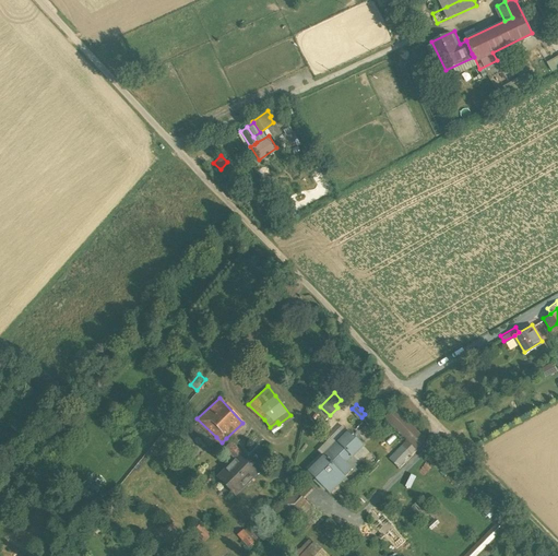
[(393,406),(383,416),(404,437),(415,448),(425,438),(393,406)]
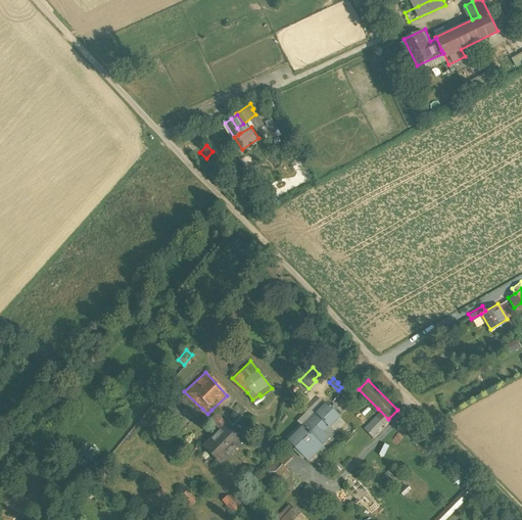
[(352,400),(341,390),(327,406),(337,415),(338,416),(352,400)]
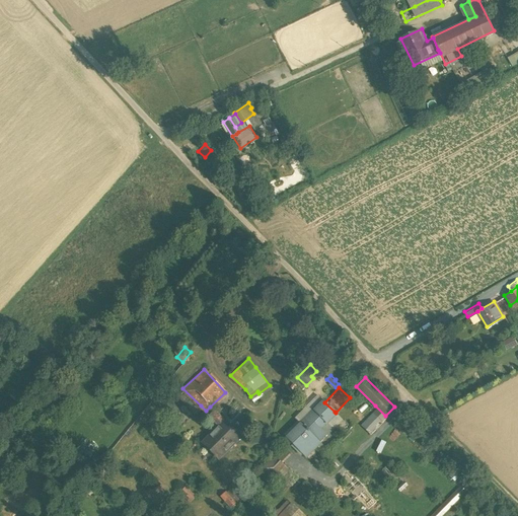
[(201,406),(182,388),(176,395),(195,413),(201,406)]
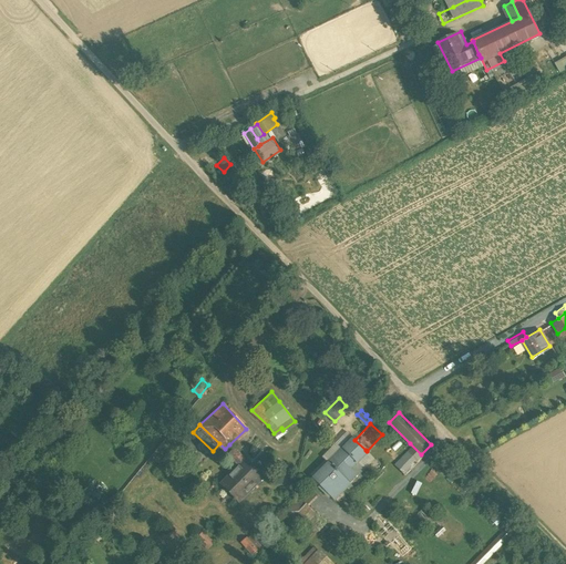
[(340,447),(351,436),(346,431),(331,447),(337,451),(340,447)]
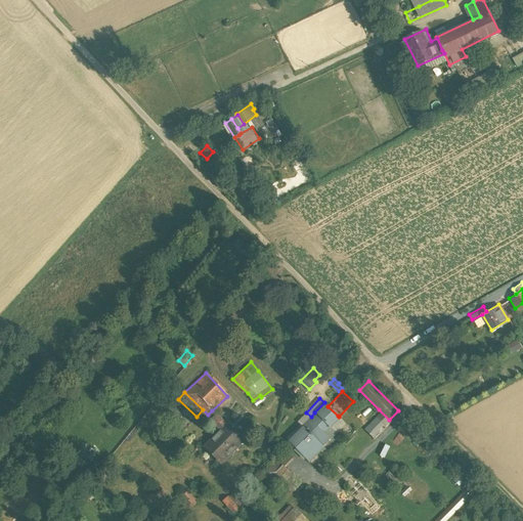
[(328,406),(324,402),(314,413),(329,426),(338,416),(328,406)]
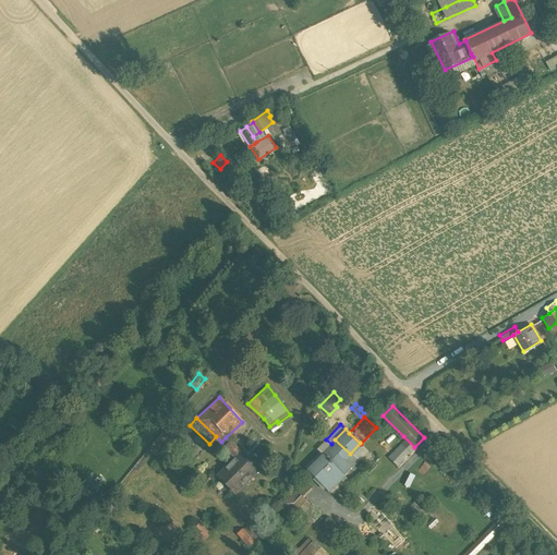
[(398,465),(414,447),(403,436),(387,454),(398,465)]
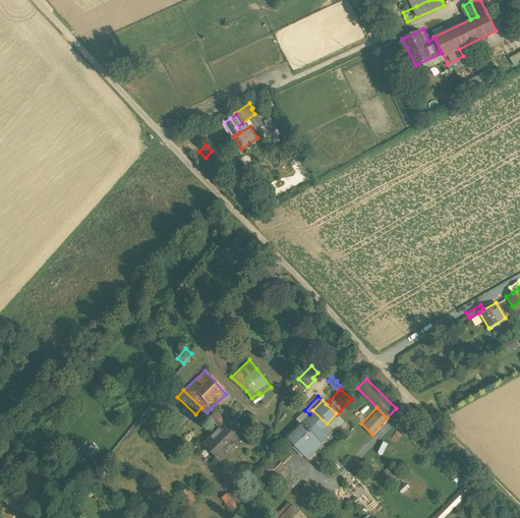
[(222,417),(215,410),(208,416),(215,423),(220,419),(222,417)]
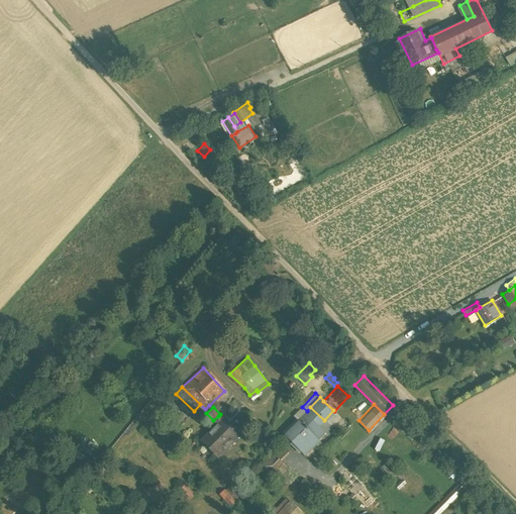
[(324,420),(310,407),(307,411),(297,421),(317,439),(317,438),(324,431),(318,425),(324,420)]
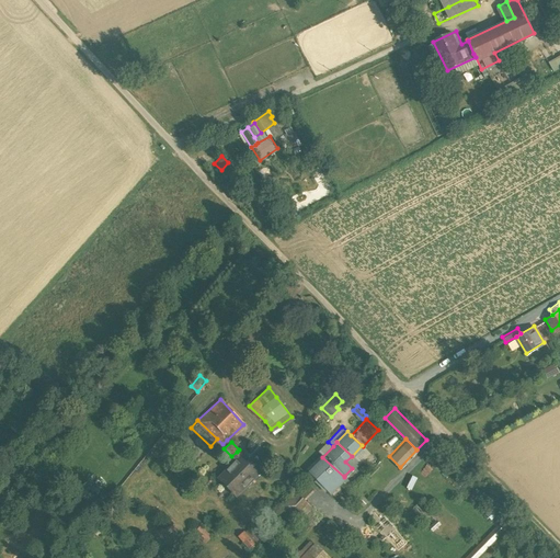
[(363,446),(362,445),(352,456),(345,462),(352,468),(353,469),(369,453),(363,446)]
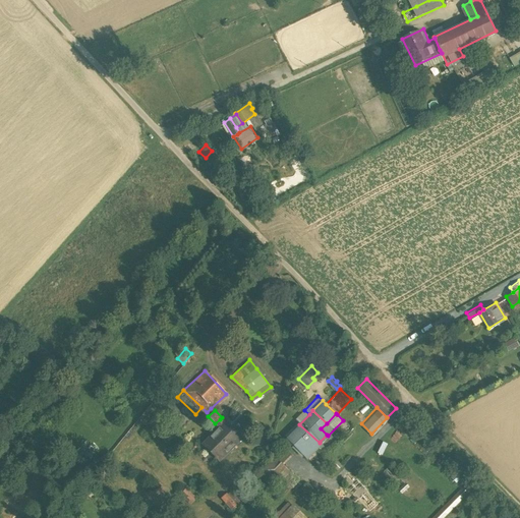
[(228,428),(223,422),(218,426),(204,442),(219,458),(240,437),(230,426),(228,428)]
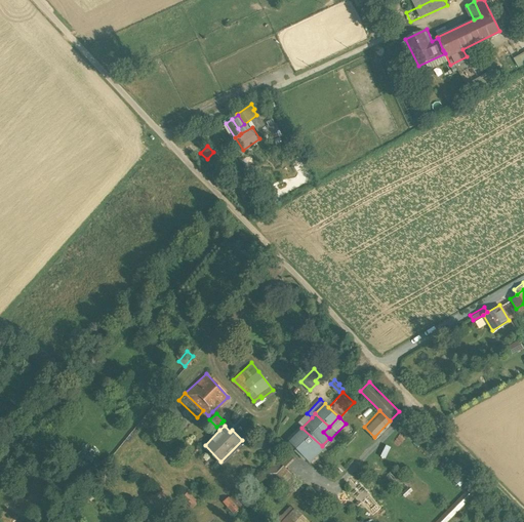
[(322,446),(301,428),(288,441),(309,459),(317,451),(322,446)]
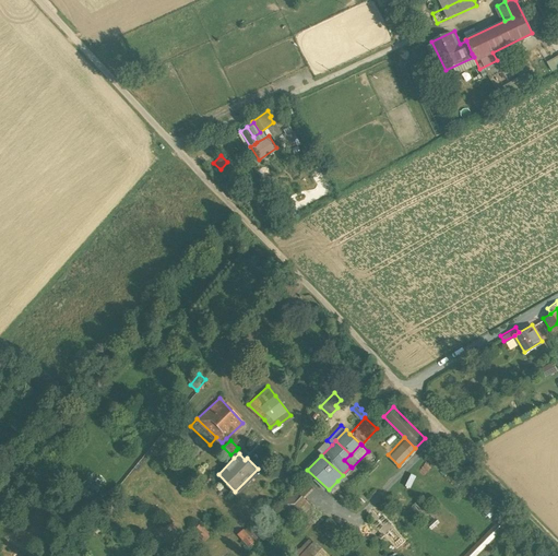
[(367,496),(343,474),(343,475),(337,481),(360,503),(367,496)]
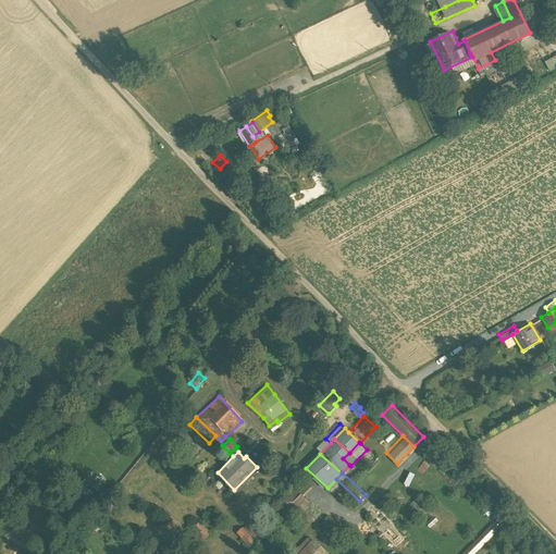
[(303,478),(292,488),(298,494),(308,483),(303,478)]
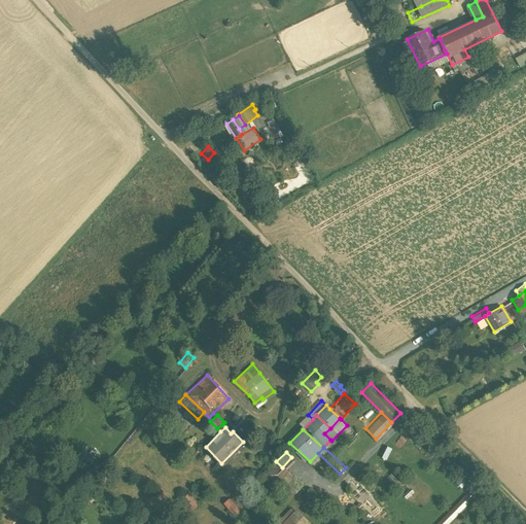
[(282,467),(276,461),(264,474),(285,495),(297,483),(282,467)]
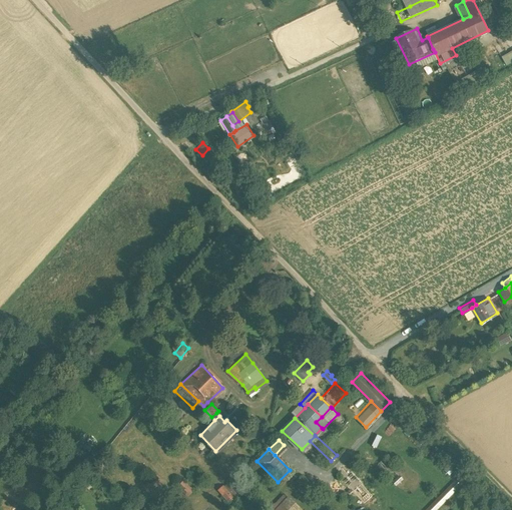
[(310,484),(300,474),(296,479),(306,489),(310,484)]
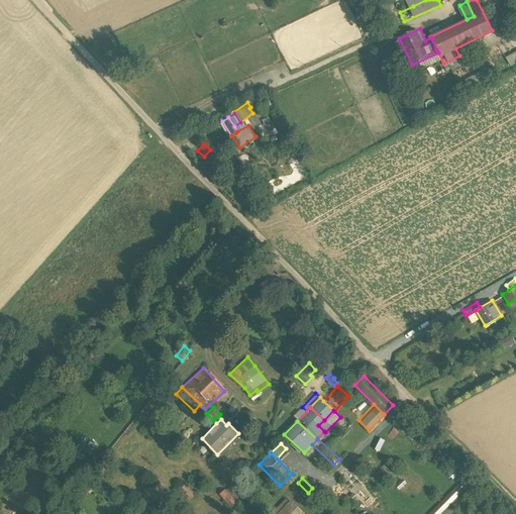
[(184,483),(179,489),(187,497),(193,491),(184,483)]
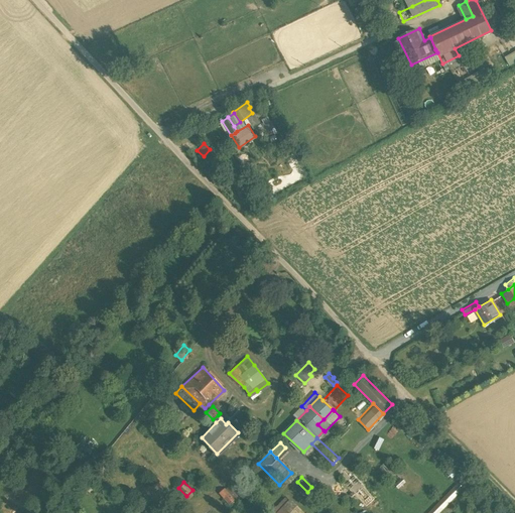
[(232,499),(224,489),(220,492),(229,502),(232,499)]
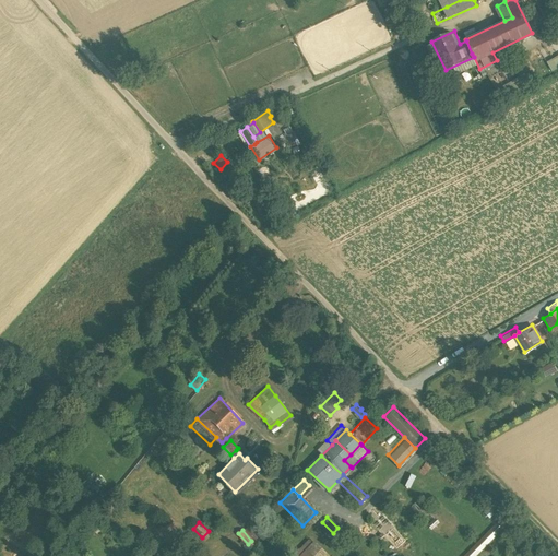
[(330,555),(313,540),(297,555),(330,555)]
